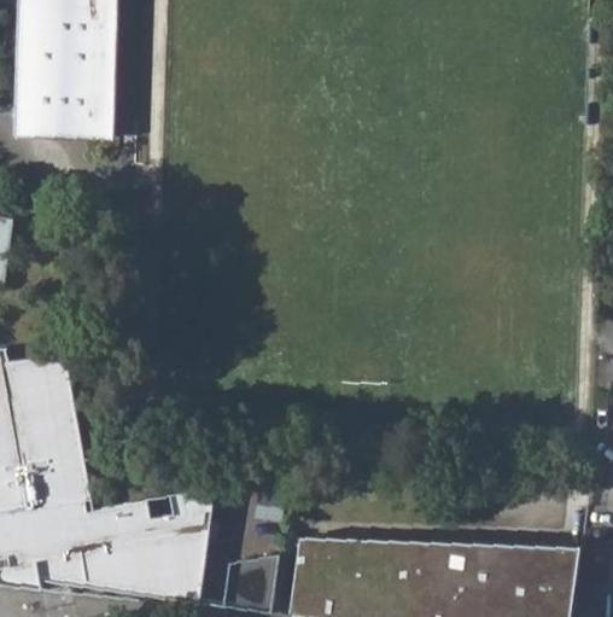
[(94,145),(99,0),(45,0),(45,9),(12,9),(10,120),(41,118),(41,135),(57,134),(56,145),(94,145)]
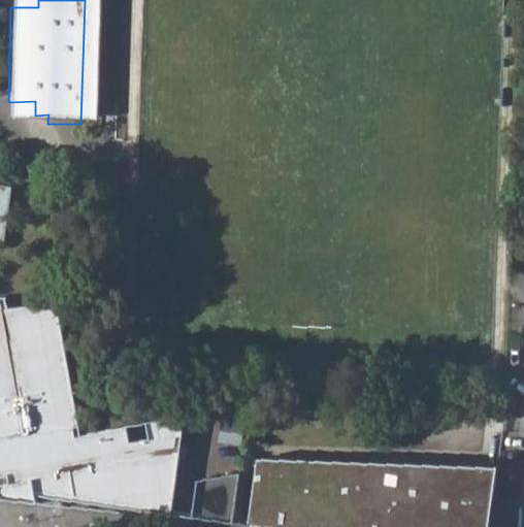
[(0,240),(4,241),(9,183),(0,182),(0,240)]
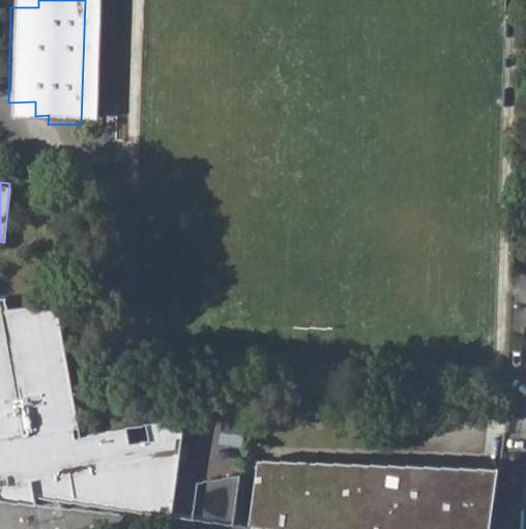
[(1,310),(9,309),(6,296),(0,297),(0,303),(1,310)]
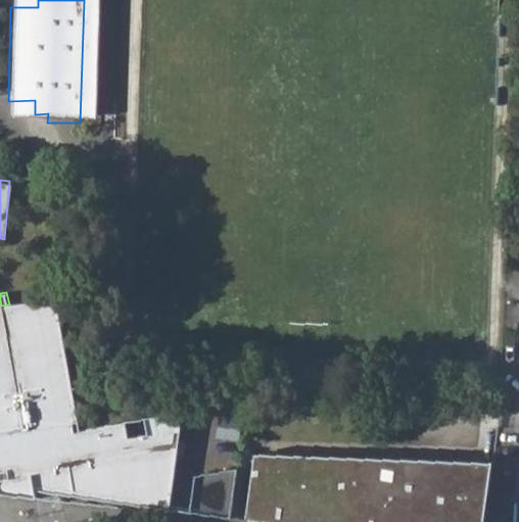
[(0,470),(6,469),(7,477),(0,478),(0,493),(12,495),(118,507),(118,506),(34,496),(33,491),(168,510),(182,412),(143,419),(146,435),(127,438),(124,422),(87,428),(75,433),(73,423),(78,422),(57,296),(9,304),(1,305),(0,299),(0,470)]
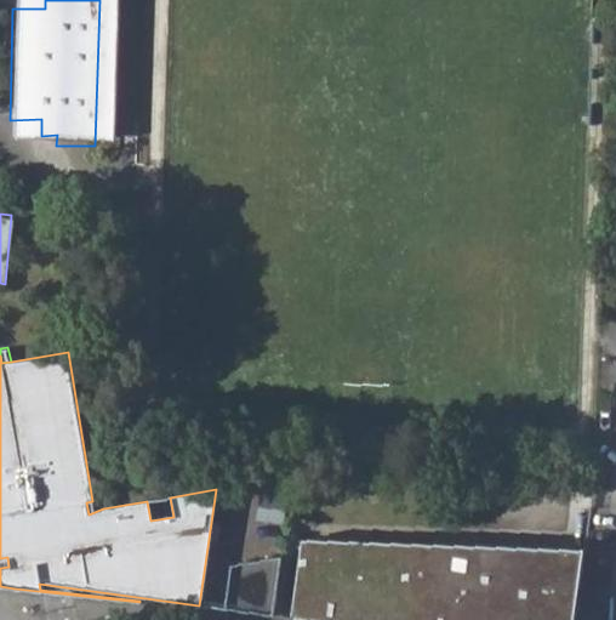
[(289,619),(570,619),(580,550),(301,540),(289,619)]
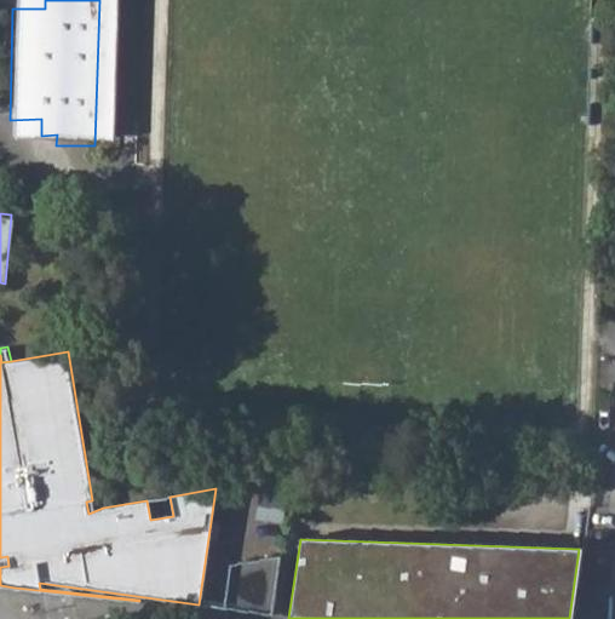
[(223,608),(271,615),(279,556),(229,565),(223,608)]
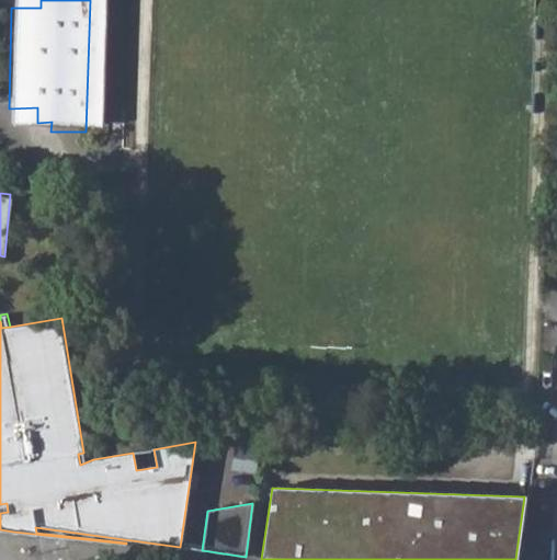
All buildings are outlined.
